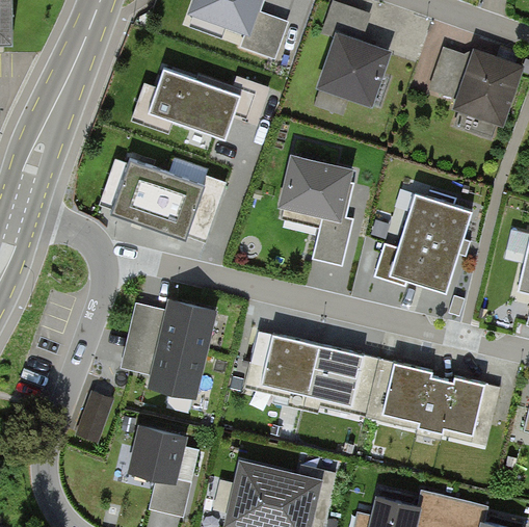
[(0,35),(8,35),(8,0),(0,0),(0,35)]
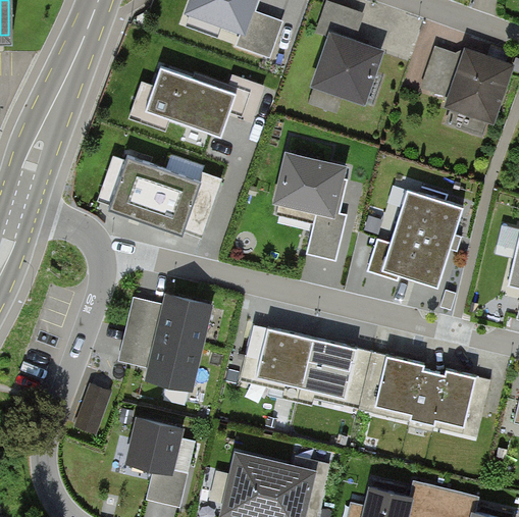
[(187,0),(183,12),(239,33),(235,44),(268,55),(282,17),(254,7),(256,0),(187,0)]
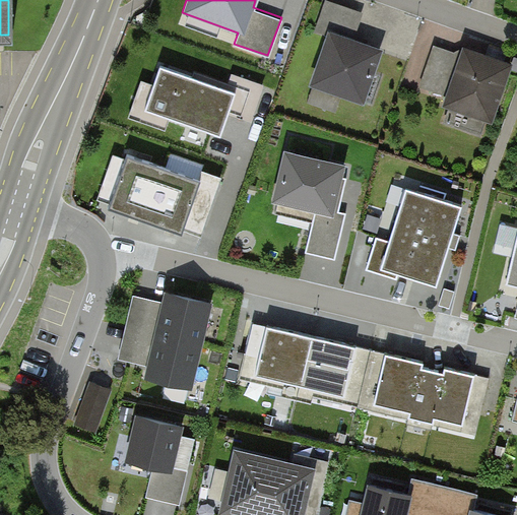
[(337,90),(351,97),(371,41),(347,33),(356,9),(330,0),(321,0),(311,28),(322,33),(305,79),(309,81),(303,99),(330,109),(337,90)]
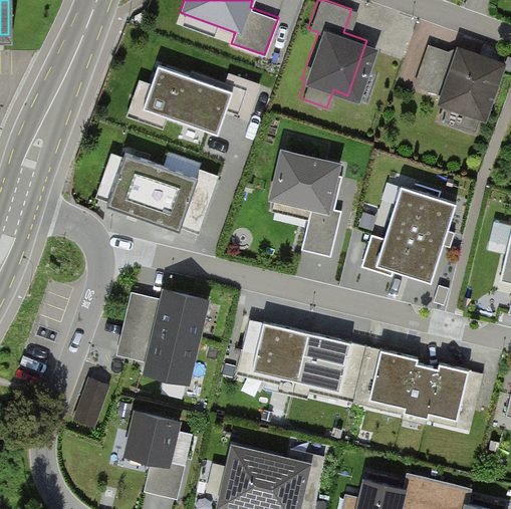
[(438,97),(483,113),(503,58),(458,42),(456,49),(434,41),(419,82),(441,90),(438,97)]
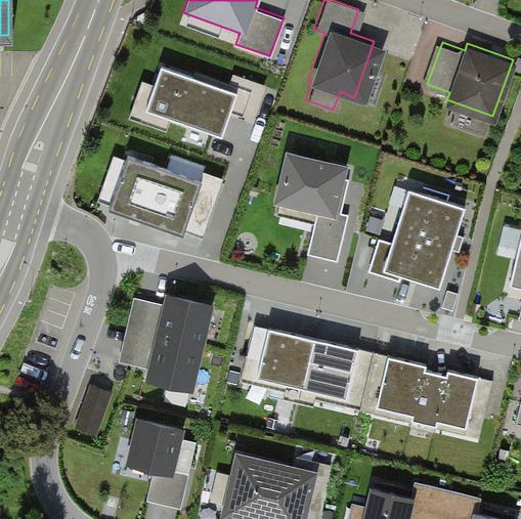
[(153,83),(141,79),(128,117),(164,129),(168,118),(220,136),(228,112),(250,119),(262,84),(231,74),(227,83),(192,72),(191,76),(158,65),(153,83)]
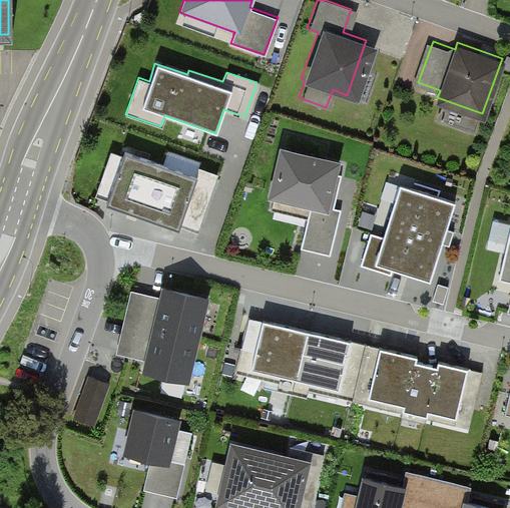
[(119,156),(110,153),(95,195),(103,198),(101,204),(179,232),(181,227),(195,232),(216,174),(196,167),(194,175),(121,148),(119,156)]
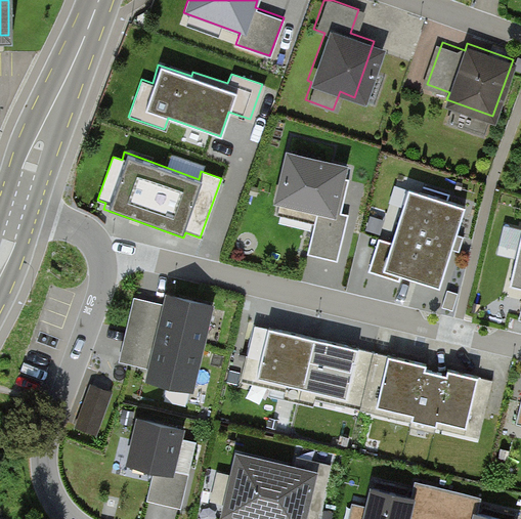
[(347,166),(285,152),(272,205),(314,214),(306,254),(336,260),(346,215),(336,212),(347,166)]
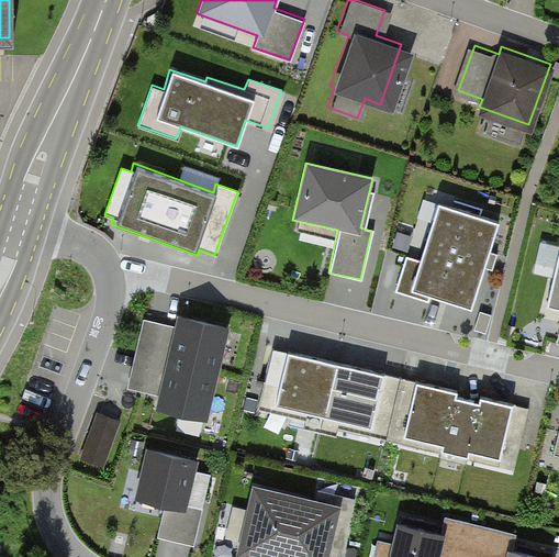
[(421,262),(405,257),(395,291),(427,300),(428,297),(470,309),(496,224),(437,207),(421,262)]
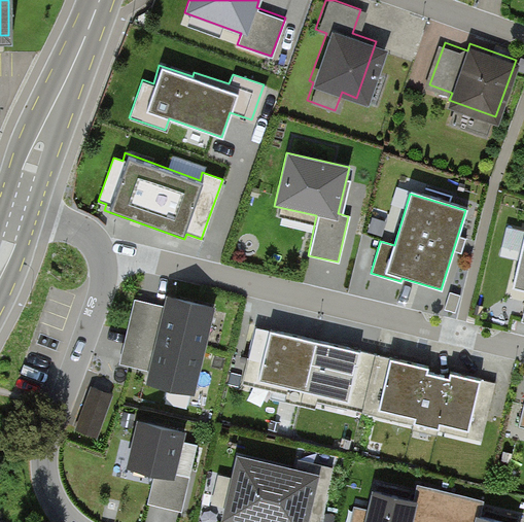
[(516,249),(523,222),(508,219),(501,246),(516,249)]
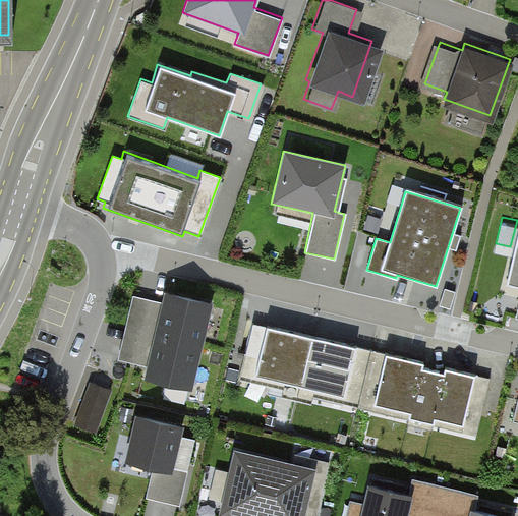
[(517,235),(506,286),(517,288),(517,235)]
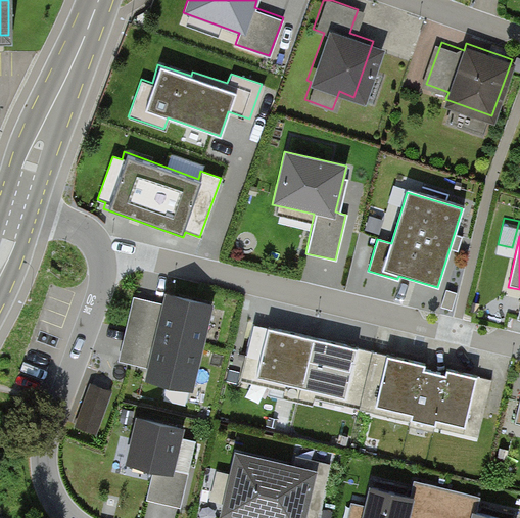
[(209,307),(162,295),(143,381),(190,391),(209,307)]
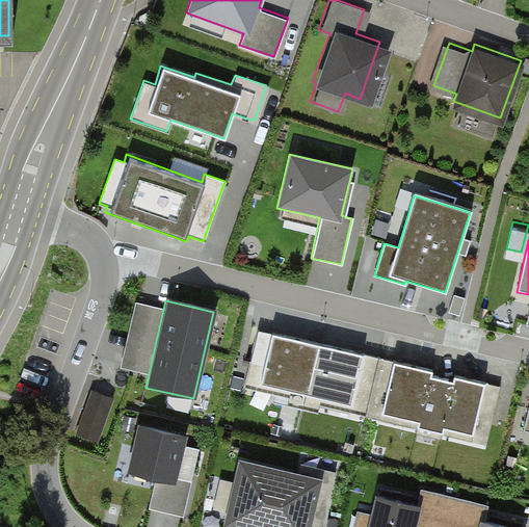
[(496,388),(256,330),(243,386),(272,393),(271,399),(315,410),(316,403),(416,427),(415,432),(438,438),(439,433),(482,444),(496,388)]
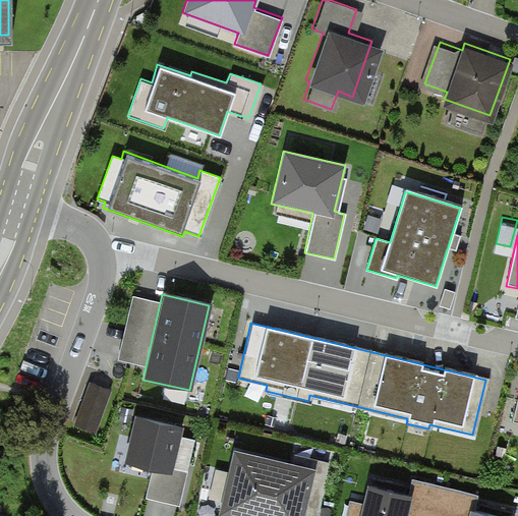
[(85,374),(72,417),(97,425),(110,382),(85,374)]
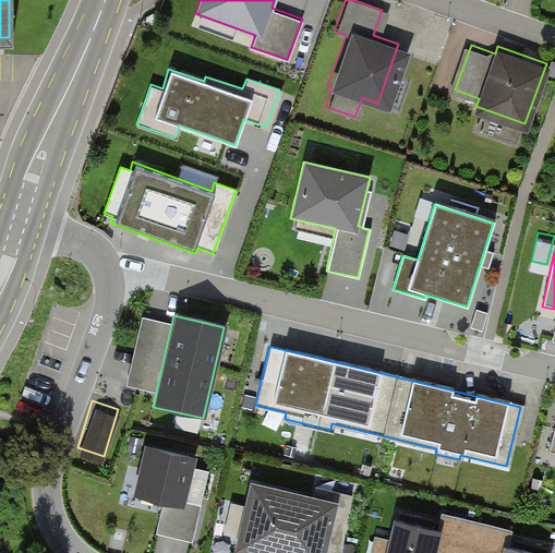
[(196,458),(144,446),(132,496),(184,508),(196,458)]
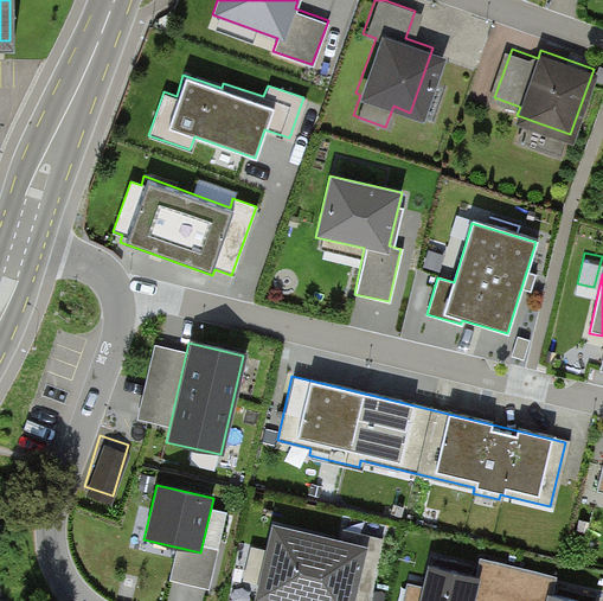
[(354,600),(367,548),(271,524),(252,599),(261,600),(354,600)]
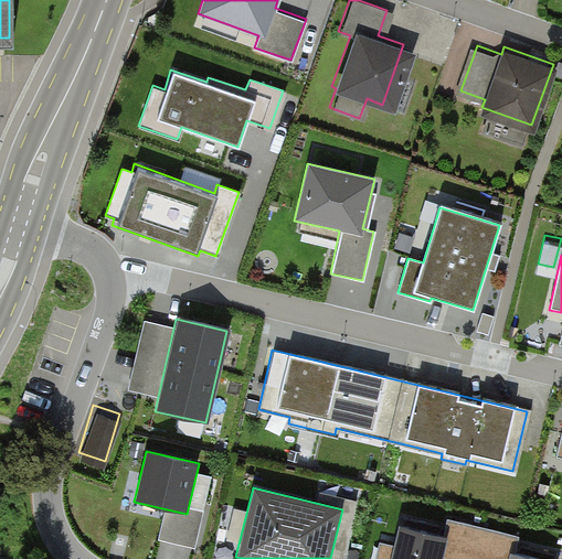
[(394,545),(377,540),(372,558),(525,558),(506,555),(510,535),(451,520),(446,541),(398,529),(394,545)]
